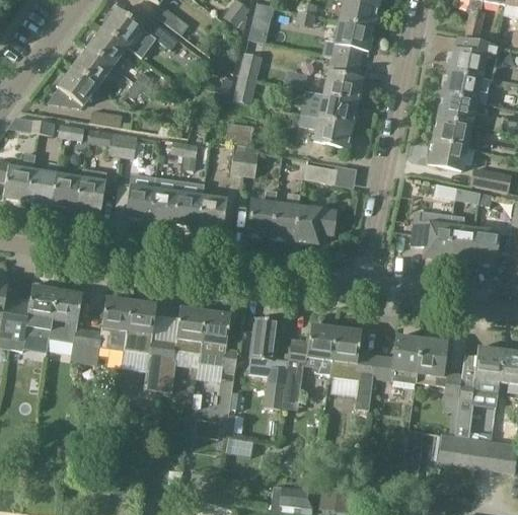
[(235,25),(247,9),(235,0),(223,17),(235,25)]
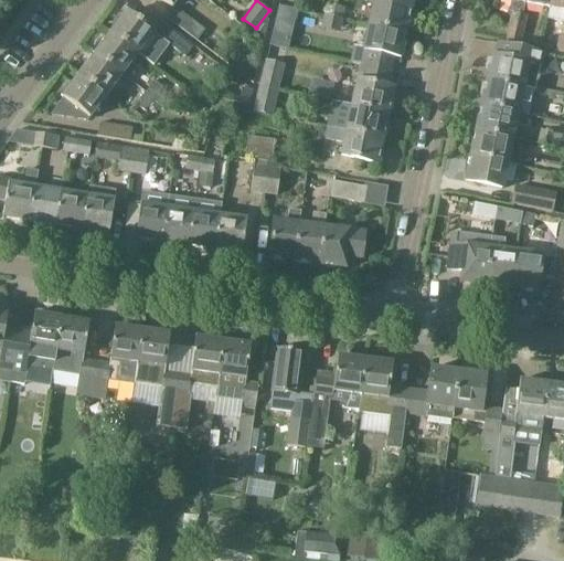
[(371,0),(369,19),(405,27),(410,2),(400,0),(371,0)]
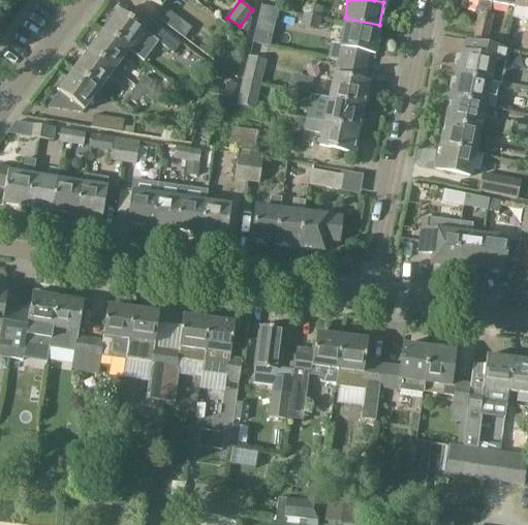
[(482,8),(478,25),(491,27),(495,10),(488,9),(491,0),(479,0),(478,7),(482,8)]
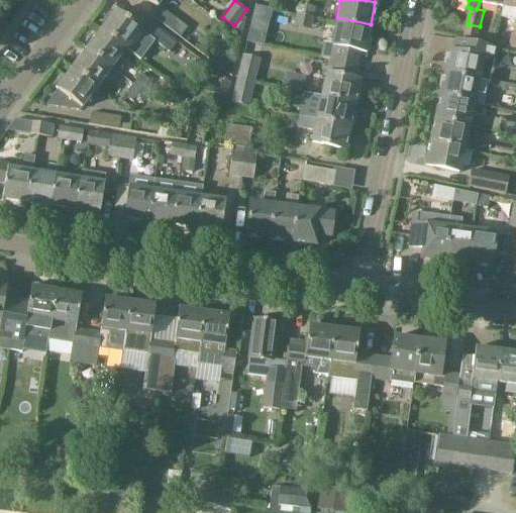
[(505,0),(504,4),(503,4),(501,14),(515,17),(515,0),(505,0)]
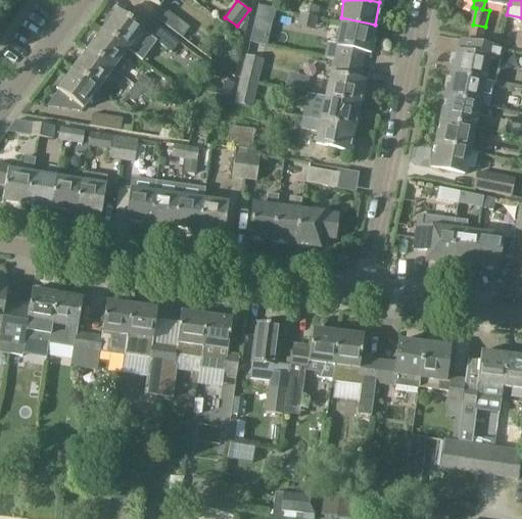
[(255,16),(273,20),(276,6),(258,2),(255,16)]
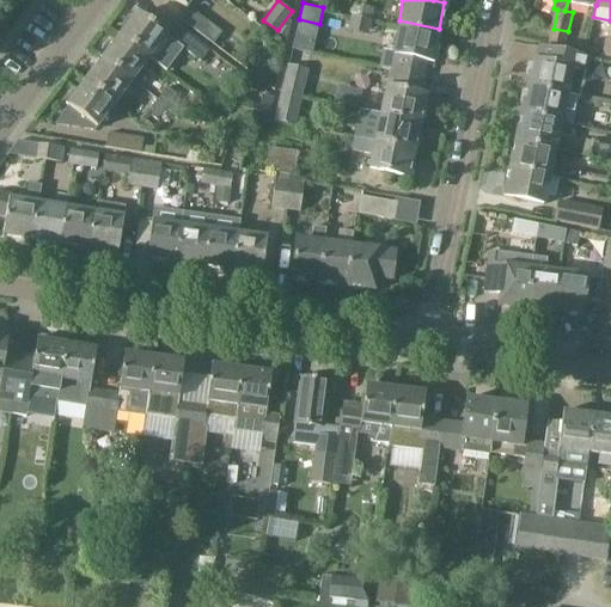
[(222,29),(194,7),(185,18),(214,40),(222,29)]
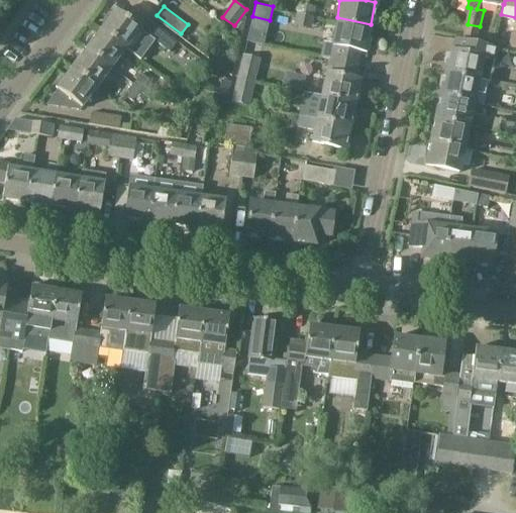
[(102,26),(101,27),(126,45),(140,25),(116,7),(111,15),(108,13),(99,25),(102,26)]
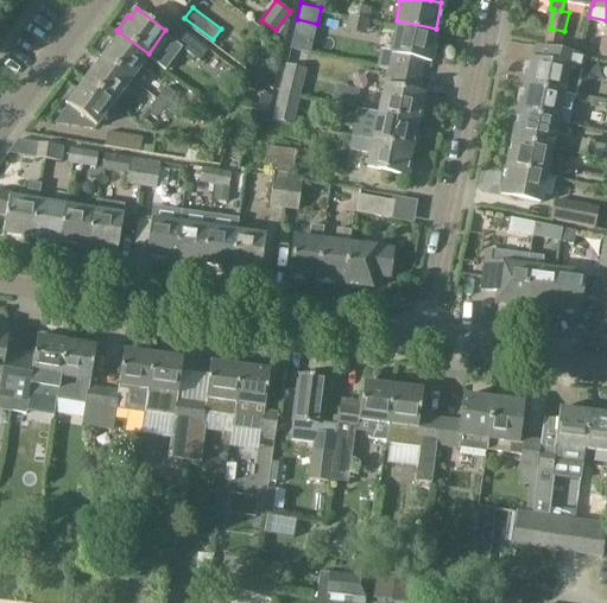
[(387,64),(419,71),(423,55),(430,56),(436,29),(397,20),(391,48),(380,45),(377,64),(386,67),(387,64)]
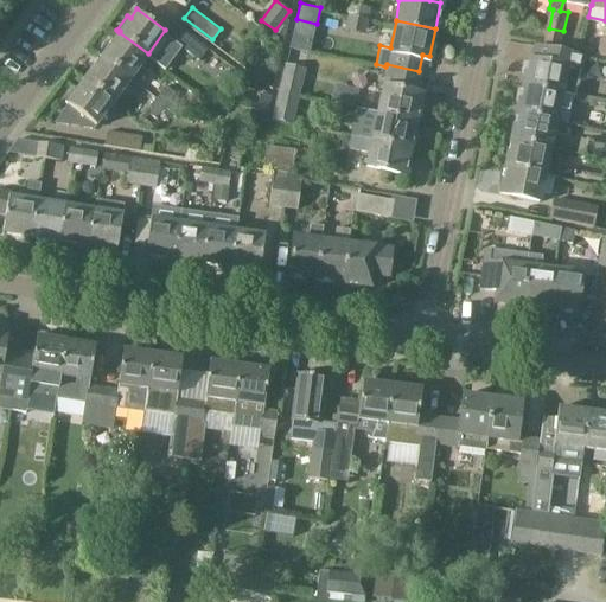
[(547,38),(561,42),(563,31),(549,29),(547,38)]
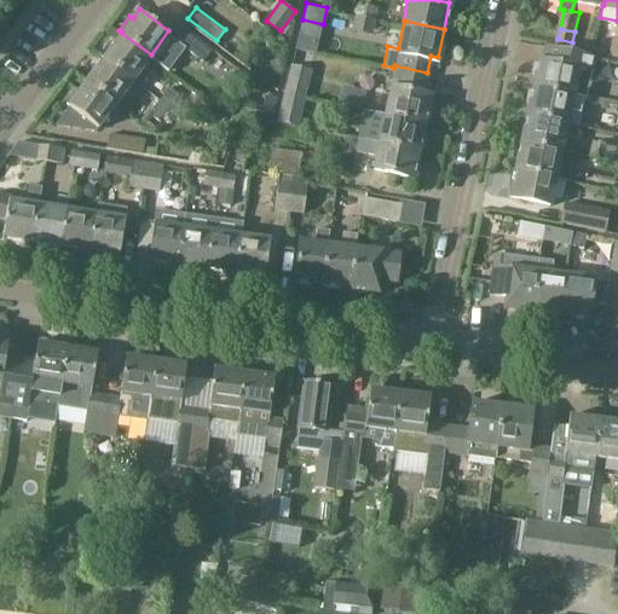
[(133,79),(151,54),(121,33),(115,41),(113,39),(102,53),(104,56),(104,57),(133,79)]
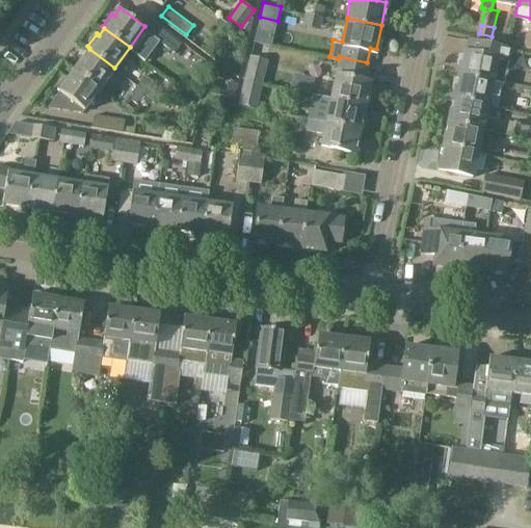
[(461,61),(459,72),(506,81),(513,45),(471,36),(469,48),(465,47),(463,50),(461,51),(459,59),(461,61)]
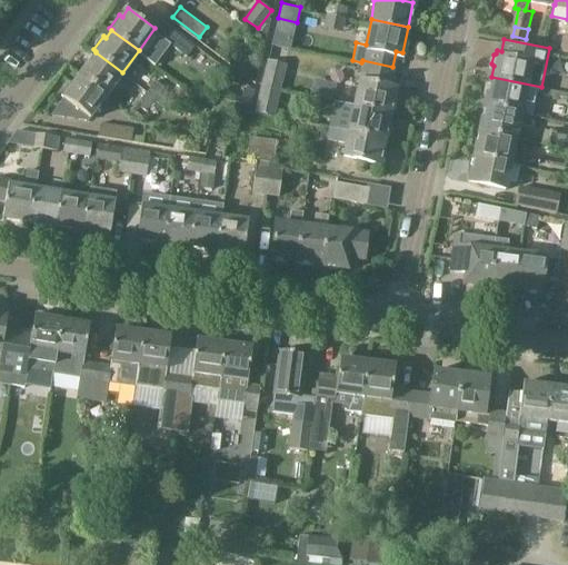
[(80,72),(107,92),(122,72),(96,52),(90,59),(87,57),(78,70),(80,72)]
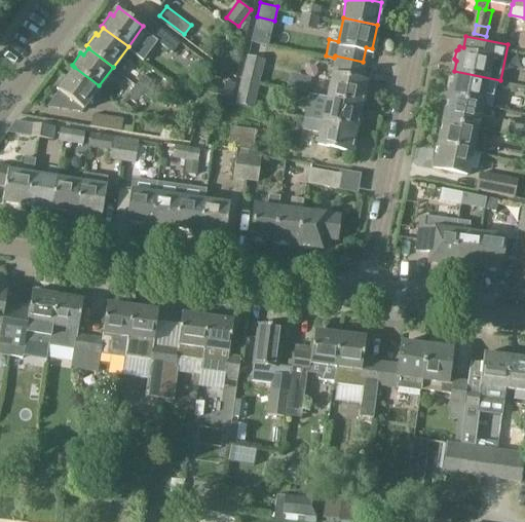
[(335,56),(327,94),(361,101),(366,77),(360,75),(363,62),(335,56)]
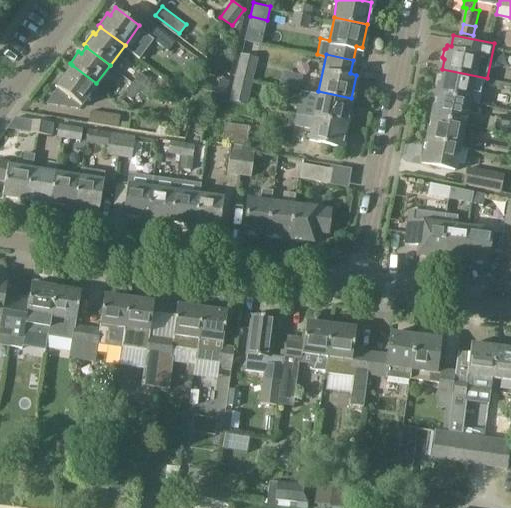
[(238,61),(235,75),(253,79),(256,65),(238,61)]
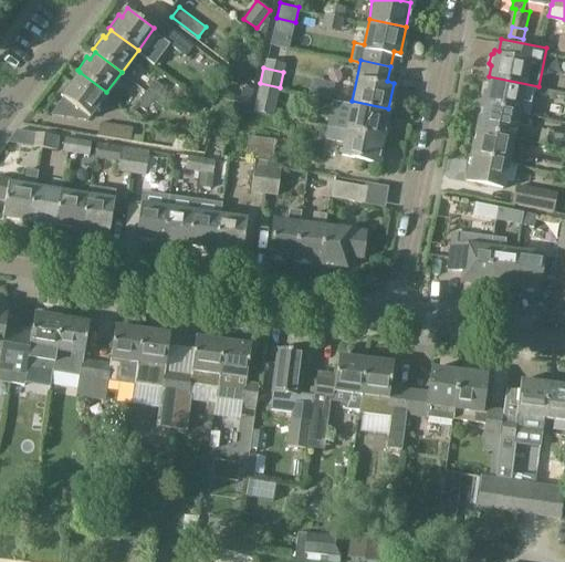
[(90,114),(106,92),(80,72),(73,80),(71,79),(61,92),(63,93),(63,94),(90,114)]
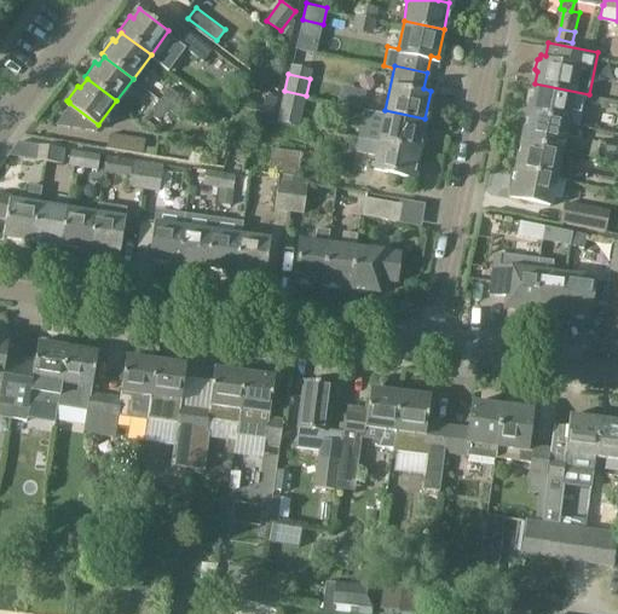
[(529,110),(569,120),(581,122),(587,94),(589,96),(589,94),(535,84),(535,86),(531,87),(529,96),(531,98),(529,110)]
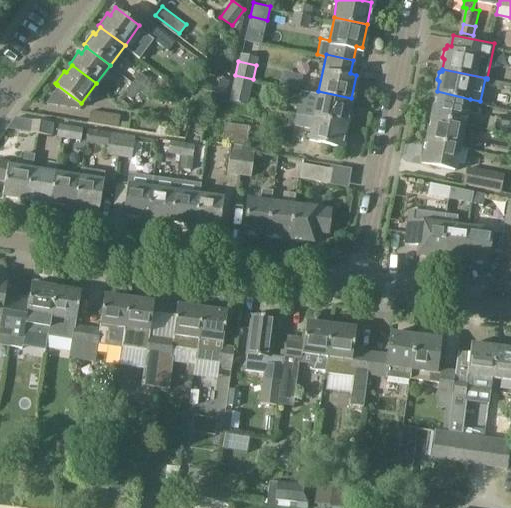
[(140,71),(132,81),(140,87),(147,77),(140,71)]
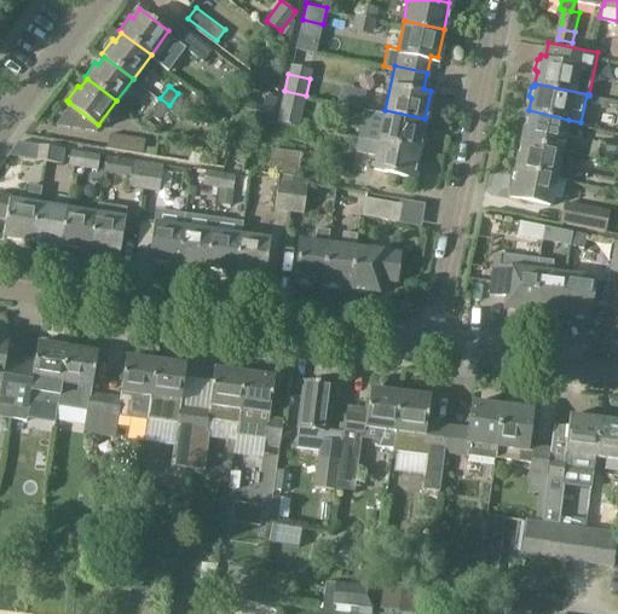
[(160,117),(169,105),(160,98),(151,110),(160,117)]
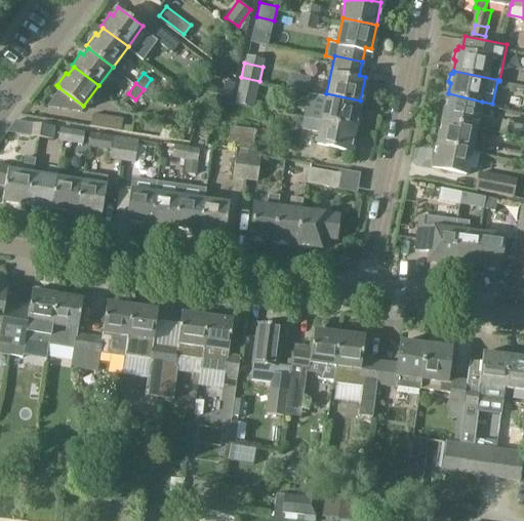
[(239,86),(235,101),(253,106),(257,90),(239,86)]
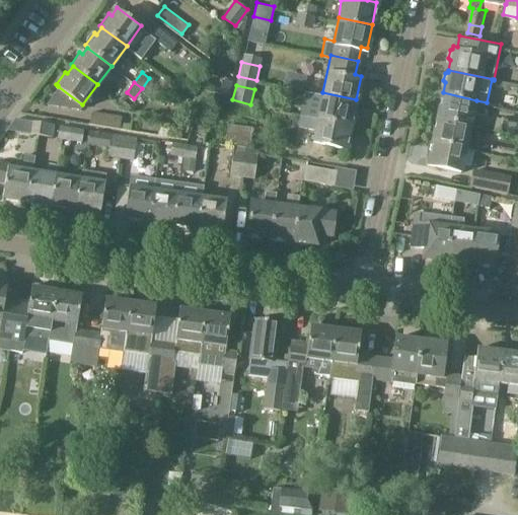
[(322,92),(317,115),(351,122),(356,99),(322,92)]
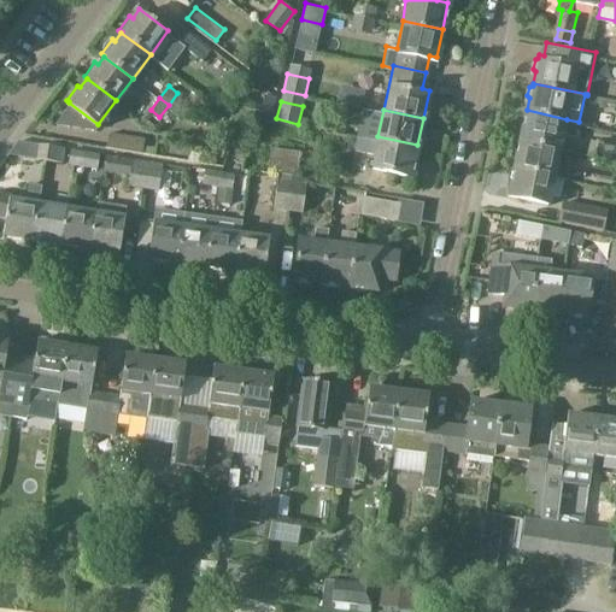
[(527,110),(522,137),(562,146),(567,119),(527,110)]
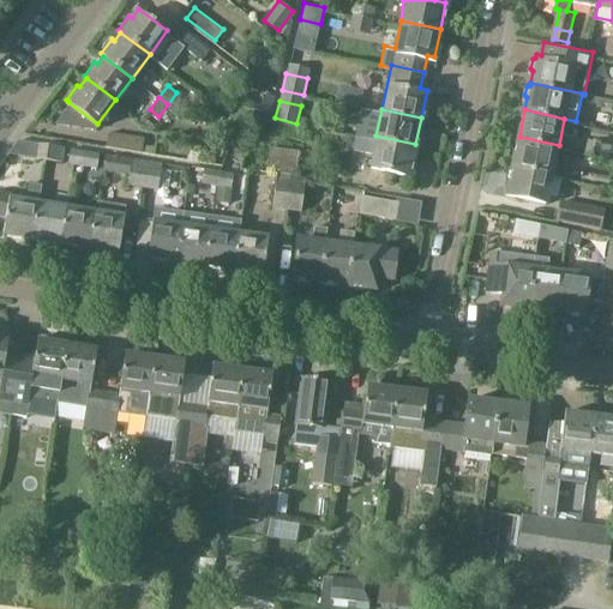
[(149,126),(152,122),(144,115),(140,120),(149,126)]
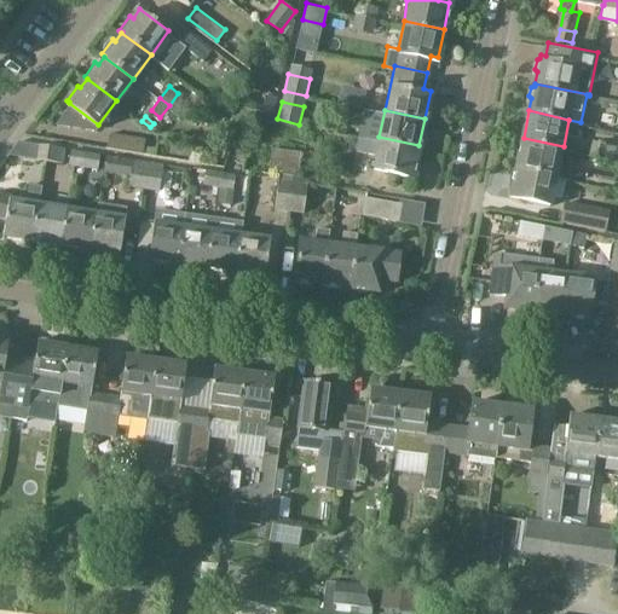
[(143,152),(145,137),(109,131),(107,146),(143,152)]
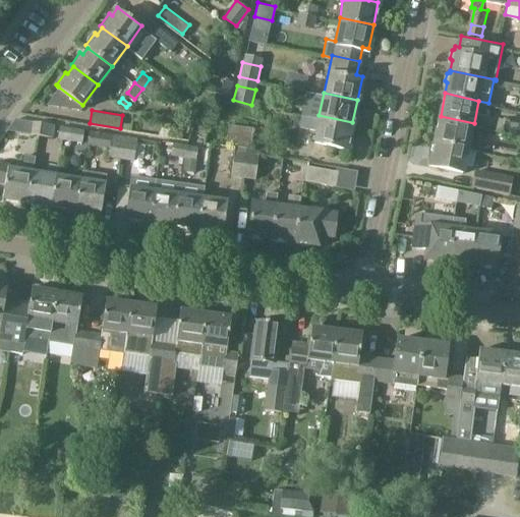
[(348,147),(352,122),(319,115),(319,118),(301,114),(299,125),(315,129),(313,139),(348,147)]
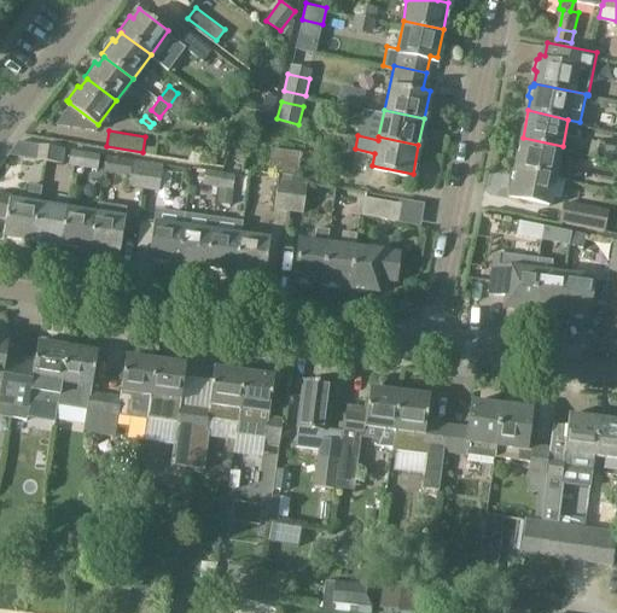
[(572,147),(563,146),(523,138),(517,164),(566,175),(572,147)]
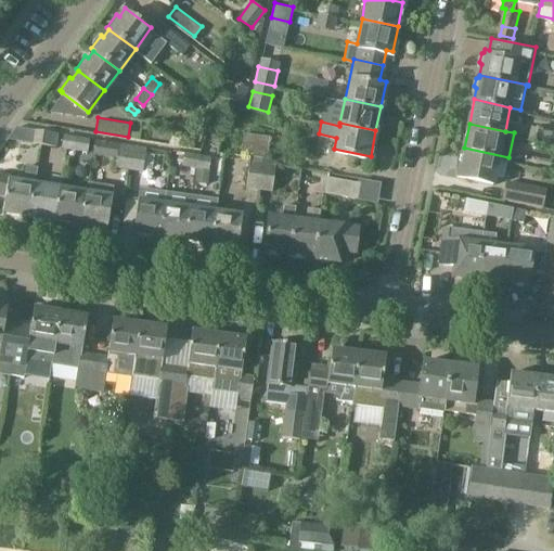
[(531,126),(530,136),(541,139),(542,137),(545,137),(548,129),(531,126)]
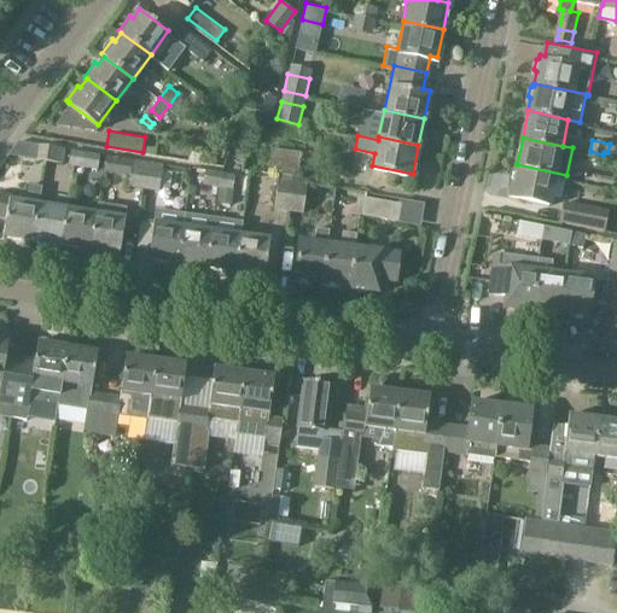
[(65,145),(48,142),(46,158),(63,161),(65,145)]
